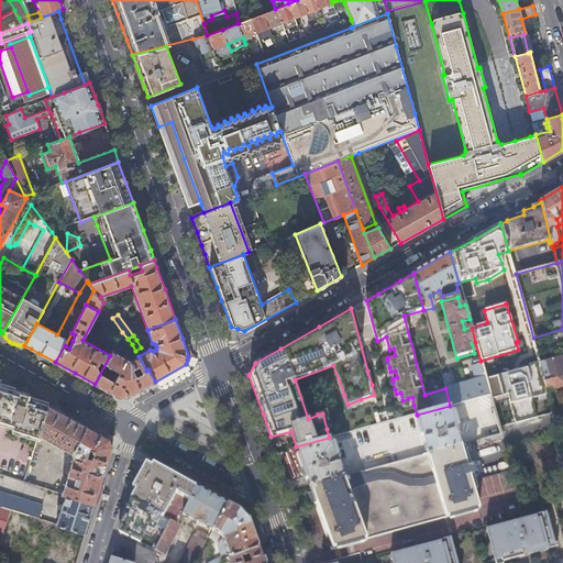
[(112,351),(110,355),(95,384),(108,390),(119,397),(127,397),(155,382),(148,370),(146,371),(139,356),(131,360),(112,351)]
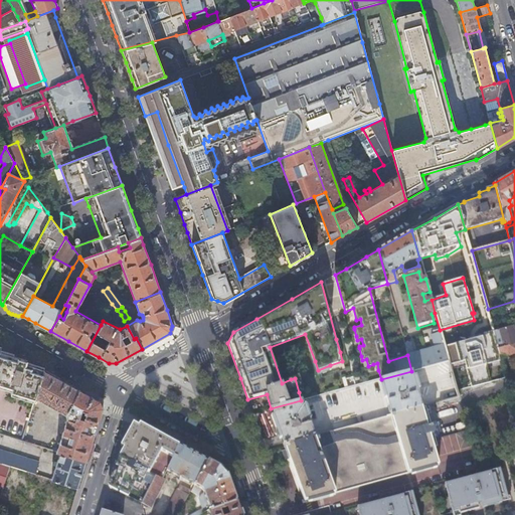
[(492,331),(492,332),(493,335),(499,333),(502,344),(496,346),(497,350),(514,344),(514,332),(513,326),(492,331)]
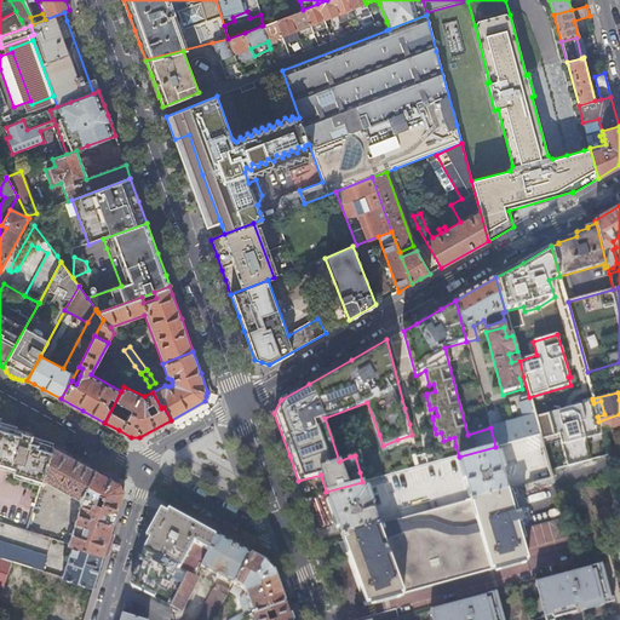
[(593,403),(592,400),(572,405),(573,408),(535,418),(540,435),(551,472),(609,455),(608,455),(607,447),(602,431),(598,422),(597,417),(593,403)]
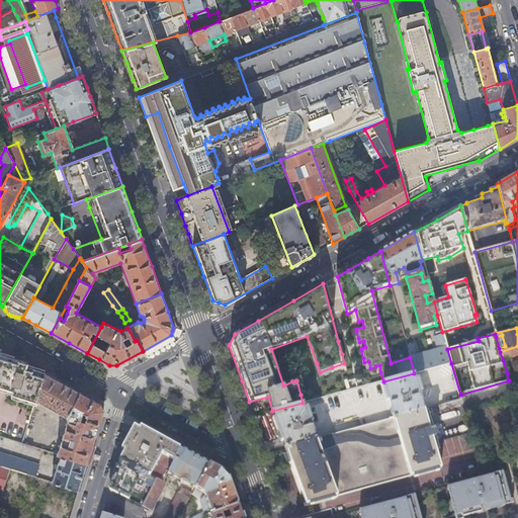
[(410,357),(414,373),(451,363),(447,349),(443,335),(433,337),(437,350),(417,356),(410,357)]
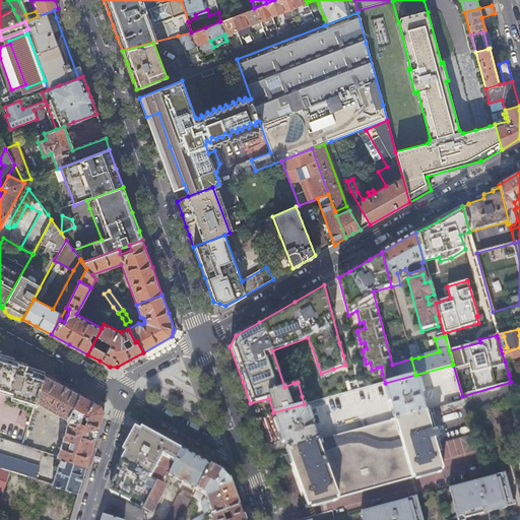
[(504,336),(498,338),(501,349),(507,347),(504,336)]
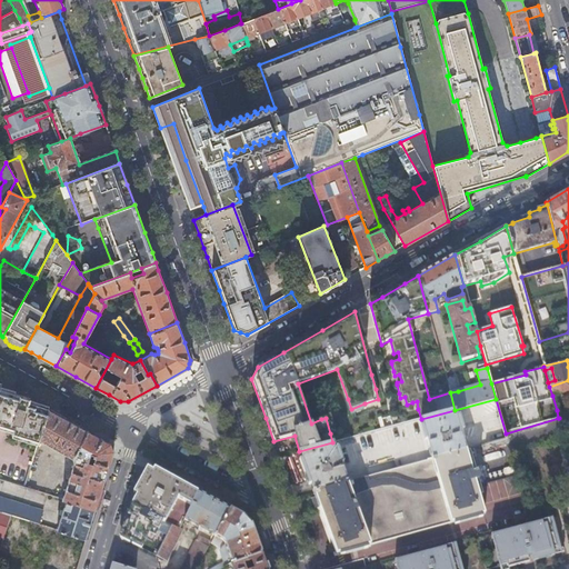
[(448,382),(450,392),(458,391),(455,380),(448,382)]
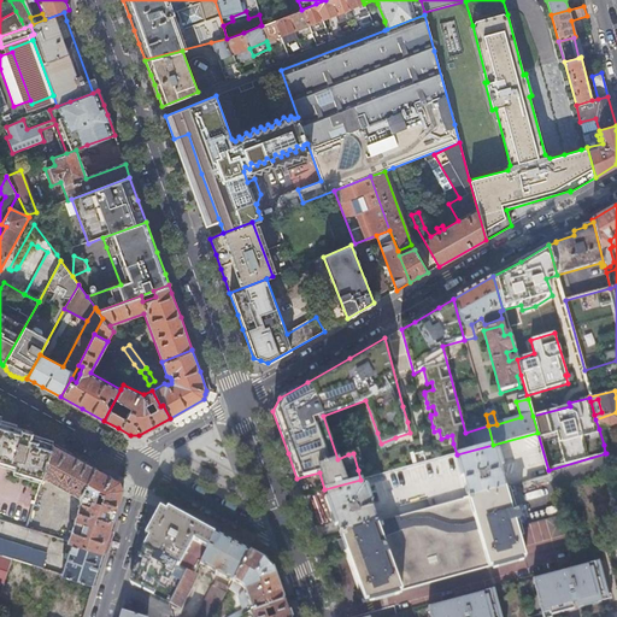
[(616,412),(595,419),(599,429),(616,424),(616,412)]
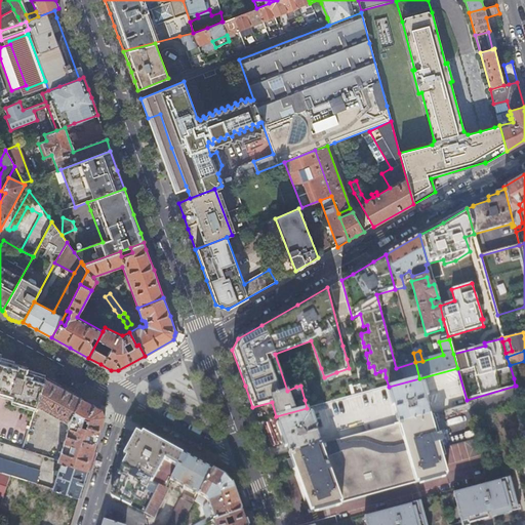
[(27,368),(12,364),(13,361),(0,357),(0,358),(0,392),(12,396),(11,400),(36,406),(36,405),(44,377),(45,374),(38,372),(33,371),(27,369),(27,368)]
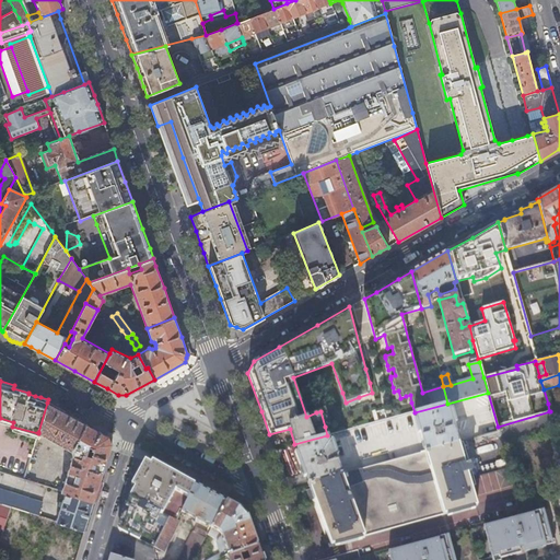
[(346,403),(342,393),(340,394),(345,407),(360,401),(359,397),(346,403)]
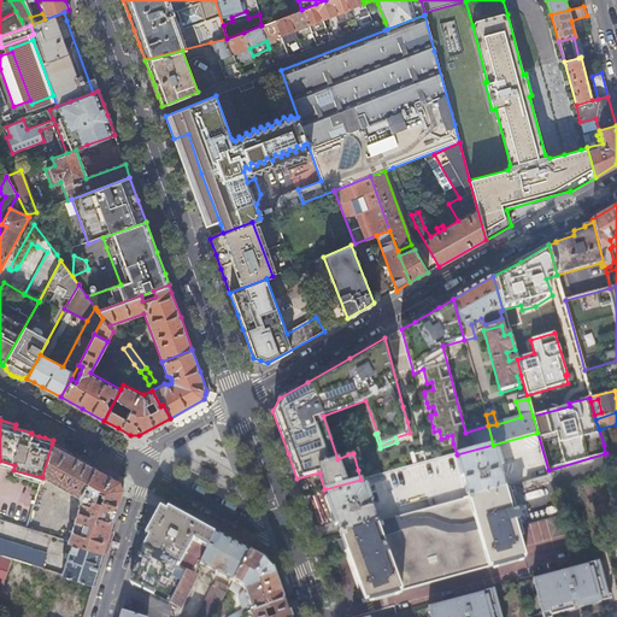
[(68,541),(71,542),(103,552),(109,533),(112,522),(123,489),(121,485),(119,480),(84,462),(76,457),(65,451),(52,444),(42,476),(78,495),(81,501),(68,541)]
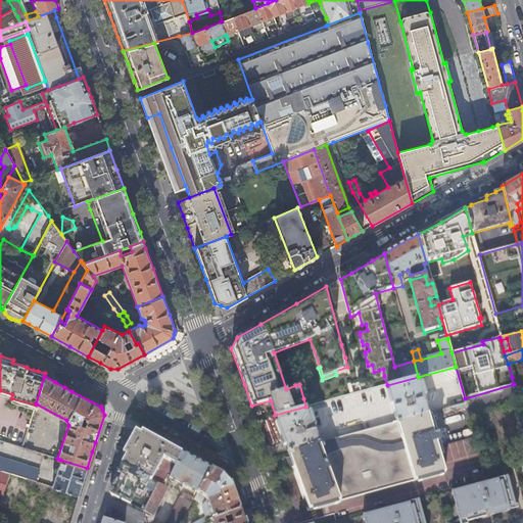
[(418,377),(387,385),(396,422),(428,414),(418,377)]
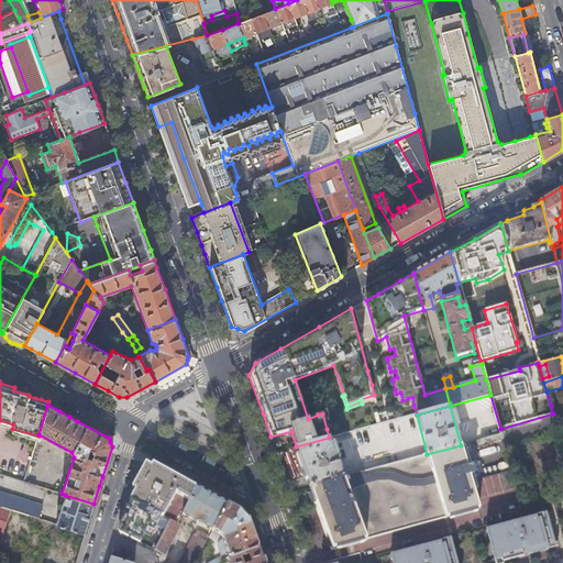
[(318,414),(318,415),(322,414),(327,429),(331,428),(327,410),(318,414)]
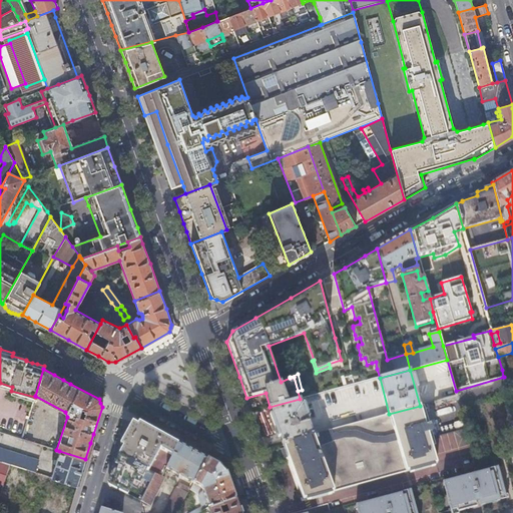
[(270,407),(277,429),(274,430),(276,434),(278,439),(281,438),(282,443),(313,435),(311,427),(302,402),(307,401),(307,402),(310,401),(310,400),(319,398),(319,394),(300,399),(270,407)]
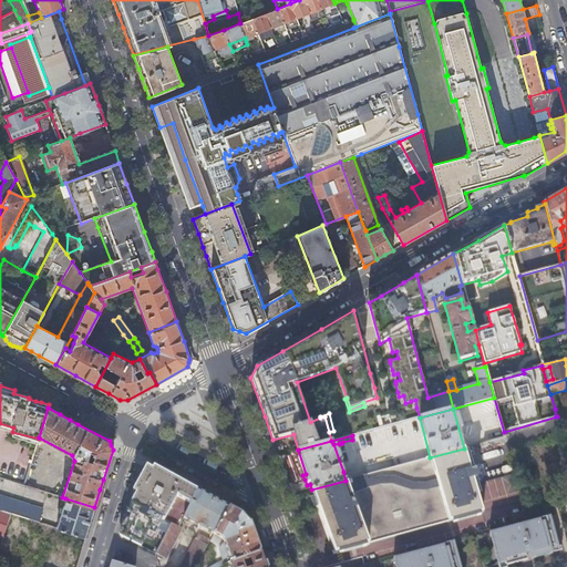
[(315,508),(318,507),(330,542),(326,543),(328,547),(329,552),(332,550),(333,553),(337,552),(338,555),(367,547),(366,544),(450,522),(451,525),(480,517),(478,514),(482,514),(476,493),(480,492),(474,470),(471,471),(464,449),(430,457),(346,481),(311,490),(313,495),(310,496),(315,508)]
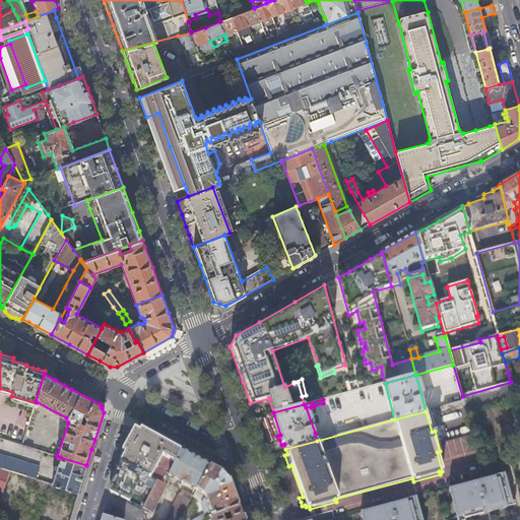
[(149,476),(151,476),(161,456),(175,462),(181,449),(169,443),(152,434),(146,431),(141,428),(139,430),(137,429),(133,436),(130,434),(126,441),(125,443),(127,443),(123,451),(123,452),(124,452),(120,461),(149,476)]
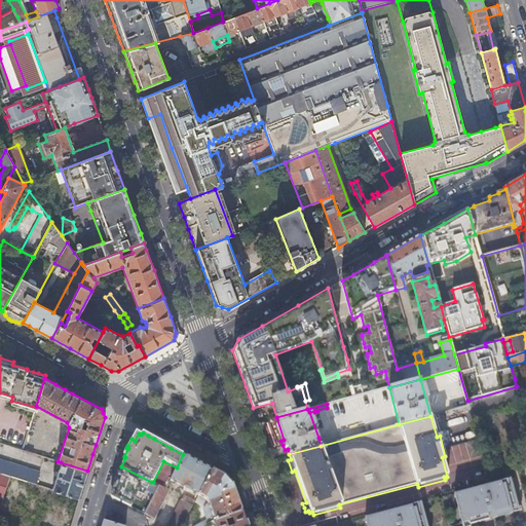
[(196,462),(183,454),(177,467),(170,480),(198,496),(213,471),(208,468),(198,463),(196,462)]
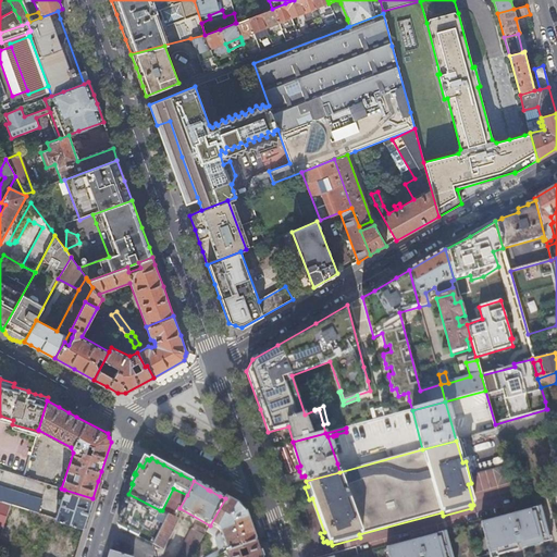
[(0,485),(0,499),(10,504),(12,504),(27,509),(38,512),(42,499),(0,485)]
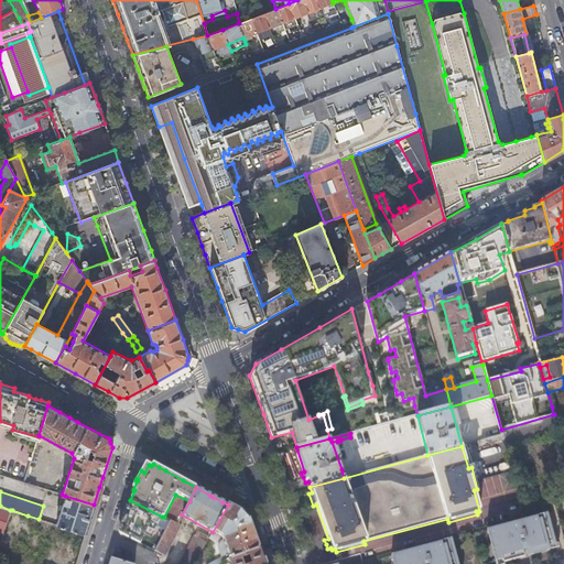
[(94,505),(65,496),(62,506),(60,506),(57,509),(61,510),(56,524),(64,527),(84,533),(86,528),(94,505)]
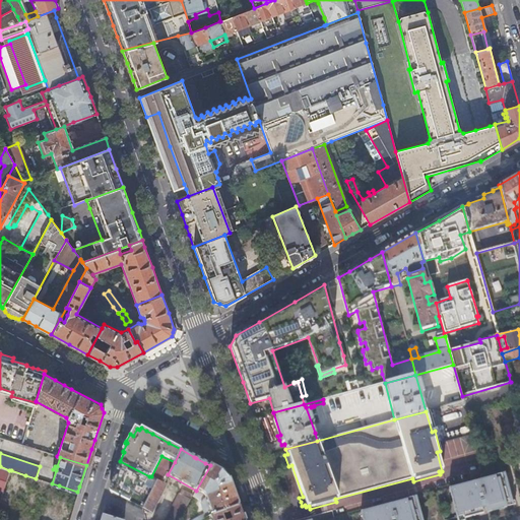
[(134,493),(139,496),(149,476),(120,461),(118,460),(114,474),(109,490),(110,492),(130,502),(134,493)]
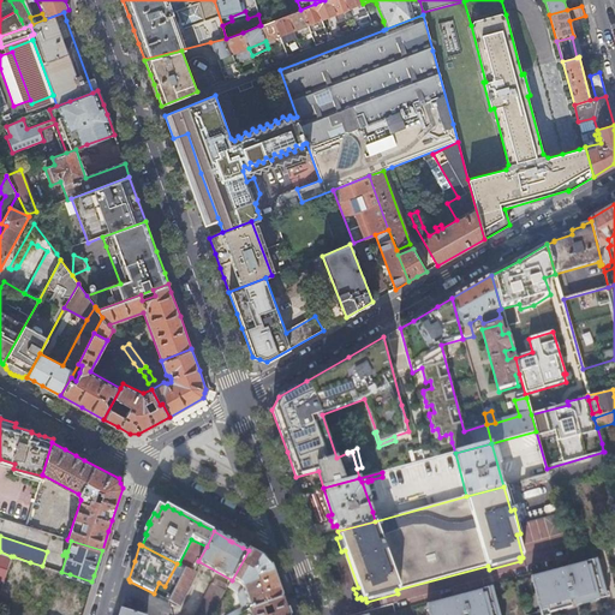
[(257,555),(249,550),(232,580),(228,587),(236,592),(240,584),(244,589),(248,601),(240,603),(242,607),(228,614),(243,614),(245,614),(243,607),(250,604),(252,610),(284,599),(279,587),(272,566),(266,560),(260,556),(257,555)]
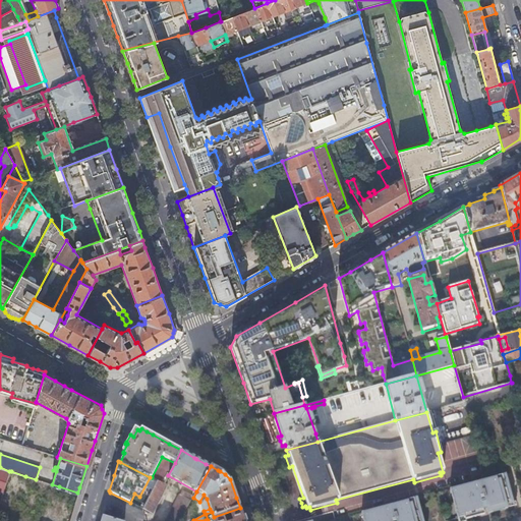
[(9,471),(0,467),(0,490),(3,493),(9,471)]
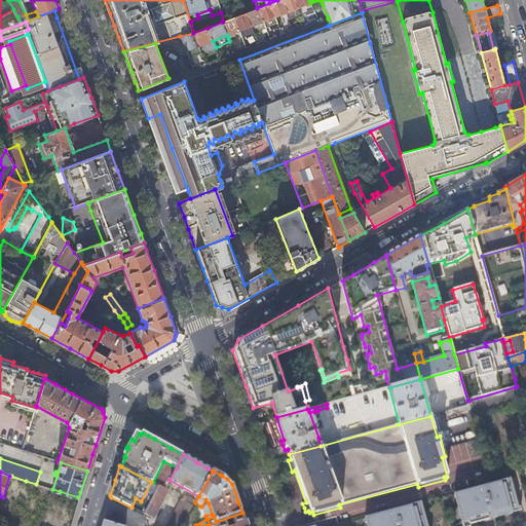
[(26,481),(11,476),(9,484),(24,489),(26,481)]
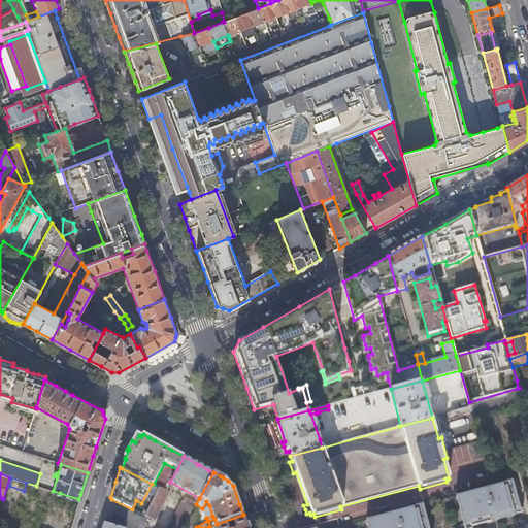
[(493,516),(495,521),(515,516),(515,515),(514,512),(520,509),(516,494),(512,495),(508,482),(456,495),(464,526),(470,524),(471,527),(491,522),(490,517),(493,516)]
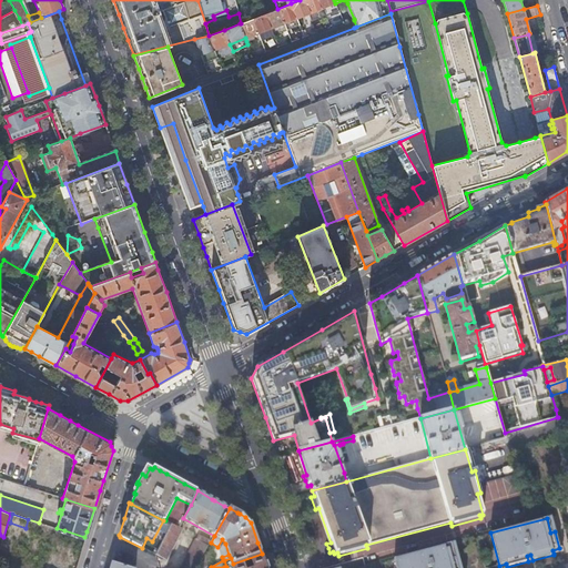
[(171,524),(156,555),(166,560),(182,529),(171,524)]
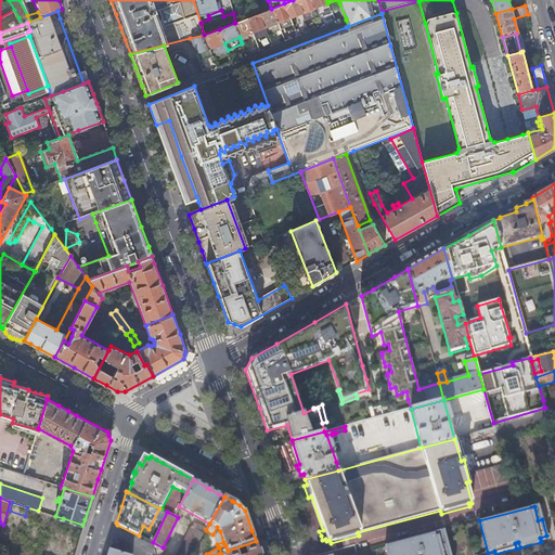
[(450,554),(448,544),(443,545),(440,531),(385,546),(387,554),(450,554)]
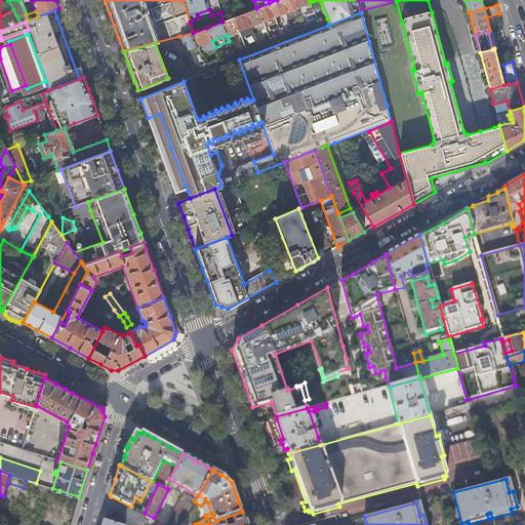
[(166,524),(180,524),(189,511),(177,505),(166,524)]
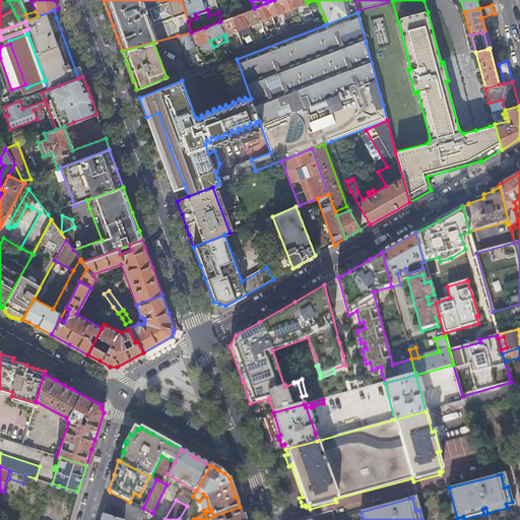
[(244,519),(240,507),(213,516),(211,517),(211,519),(244,519)]
